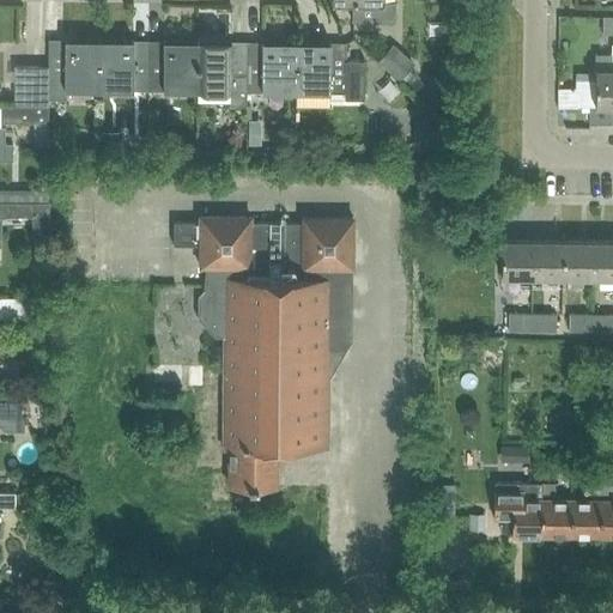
[(329,0),(331,2),(351,4),(351,22),(394,22),(394,2),(382,2),(382,0),(329,0)]
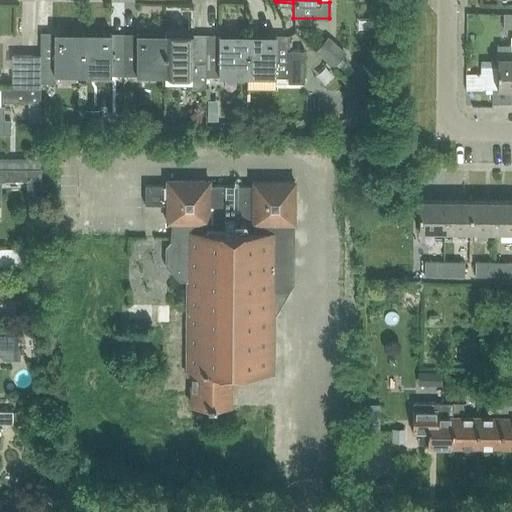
[(511,27),(511,13),(502,14),(502,28),(511,27)]
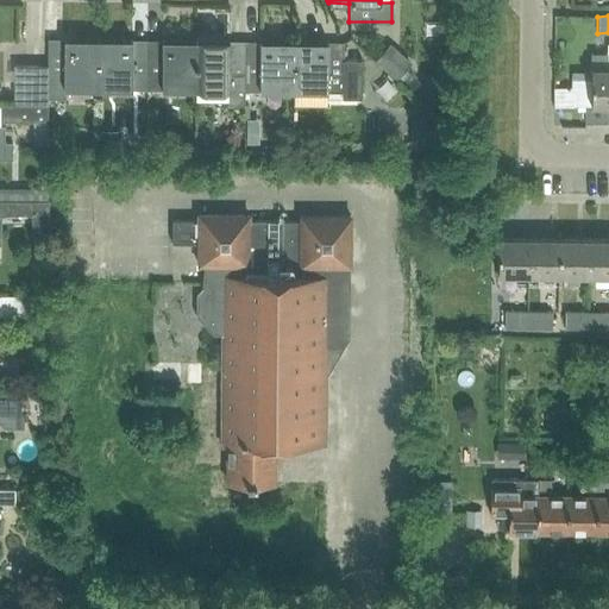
[(96,85),(96,41),(95,41),(95,45),(64,45),(64,41),(62,41),(62,63),(48,63),(48,41),(46,41),(45,64),(45,99),(63,99),(63,85),(96,85)]
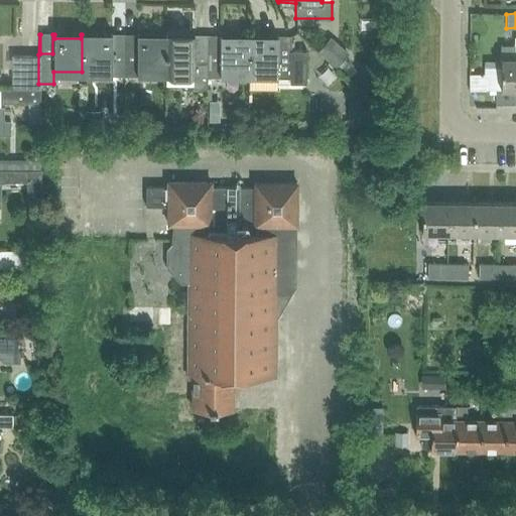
[(123,77),(123,54),(110,54),(110,34),(109,34),(109,38),(83,38),(83,34),(82,34),(82,72),(110,73),(110,77),(123,77)]
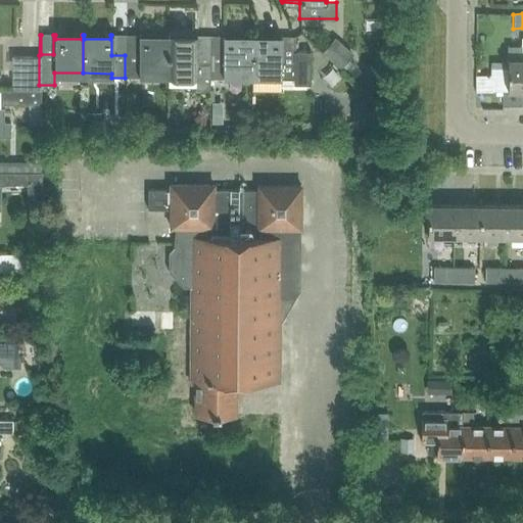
[(167,74),(168,35),(167,35),(167,39),(138,39),(138,35),(137,35),(137,55),(125,55),(125,78),(139,78),(139,74),(167,74)]
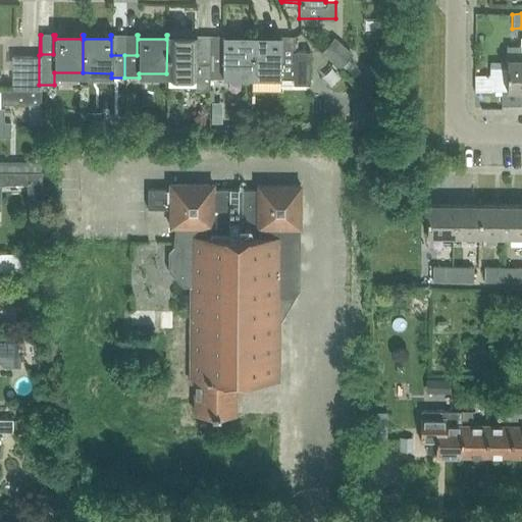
[(208,90),(209,55),(196,55),(196,36),(194,36),(194,40),(167,39),(168,35),(167,35),(166,73),(195,73),(195,79),(196,79),(196,90),(208,90)]
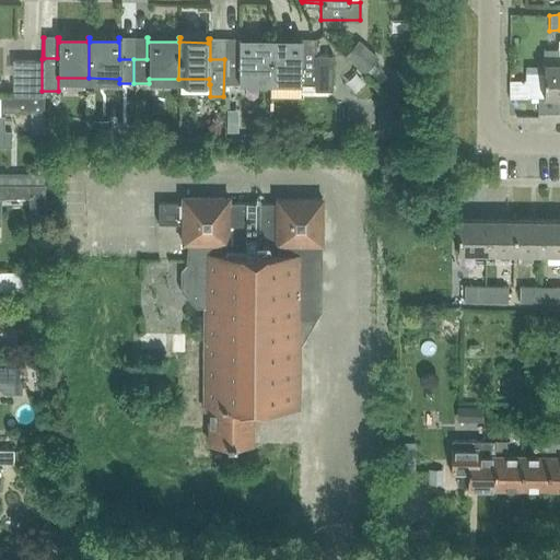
[(269,80),(269,38),(268,43),(238,43),(238,38),(236,38),(236,60),(224,59),(223,96),(225,96),(225,84),(238,84),(238,79),(269,80)]
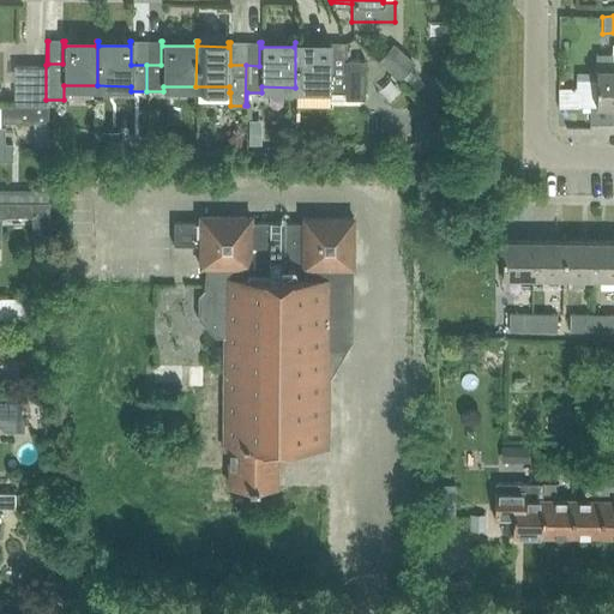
[(347,60),(347,42),(344,42),(344,48),(329,47),(329,42),(327,42),(327,47),(296,47),(296,42),(295,42),(295,88),(329,88),(329,92),(345,94),(345,98),(365,98),(365,59),(363,59),(363,60),(347,60)]
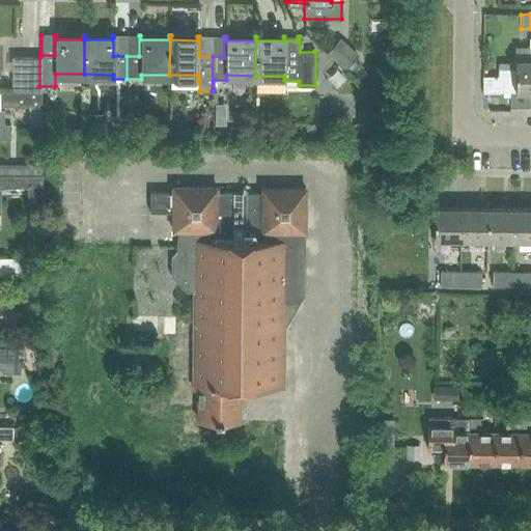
[(327,53),(345,70),(359,54),(340,37),(327,53)]
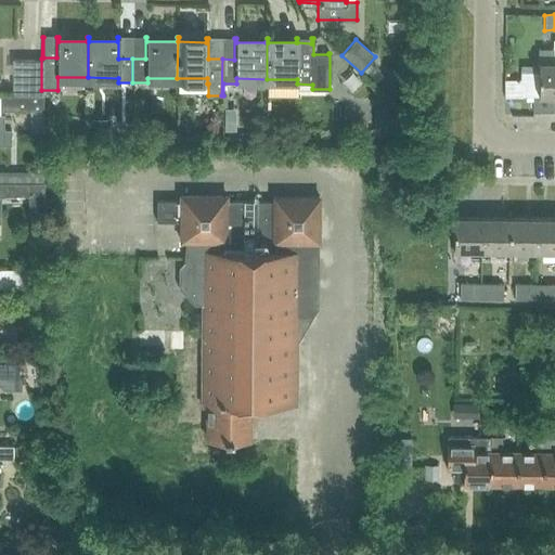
[(41,95),(41,90),(41,59),(12,59),(11,94),(41,95)]
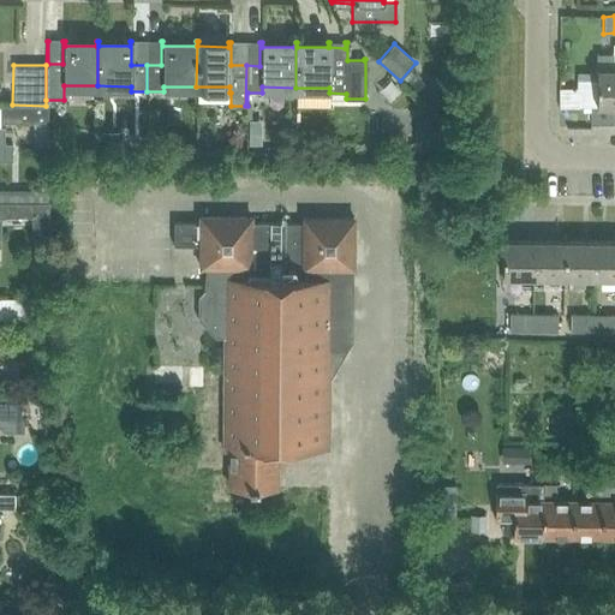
[(614,107),(614,70),(596,70),(596,107),(614,107)]
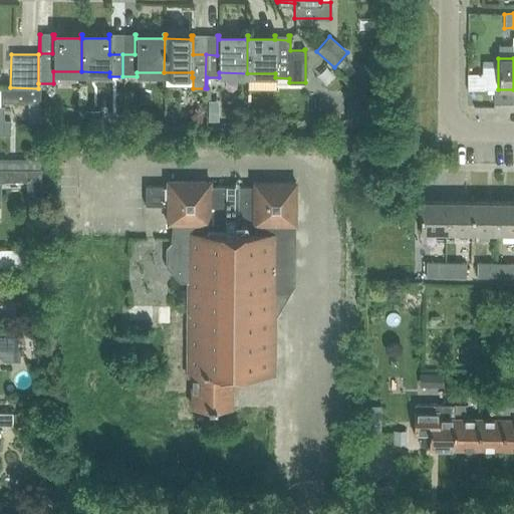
[(38,88),(10,87),(0,87),(0,102),(38,103),(38,88)]
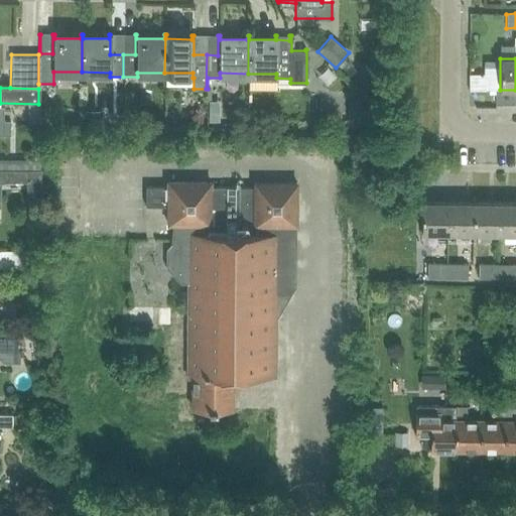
[(4,107),(0,106),(0,135),(10,136),(10,123),(4,123),(4,107)]
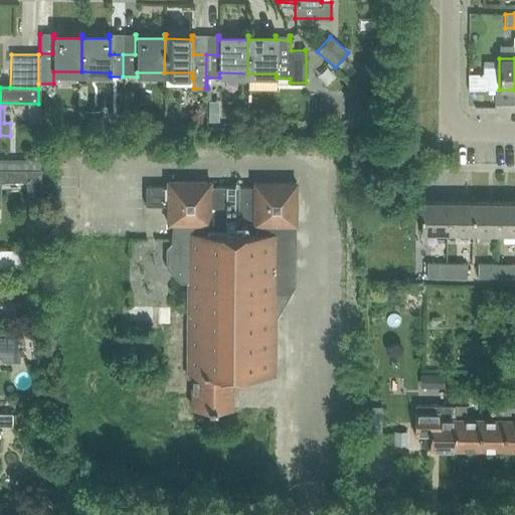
[(35,170),(26,170),(0,169),(0,207),(1,207),(1,182),(26,182),(26,190),(35,190),(35,170)]
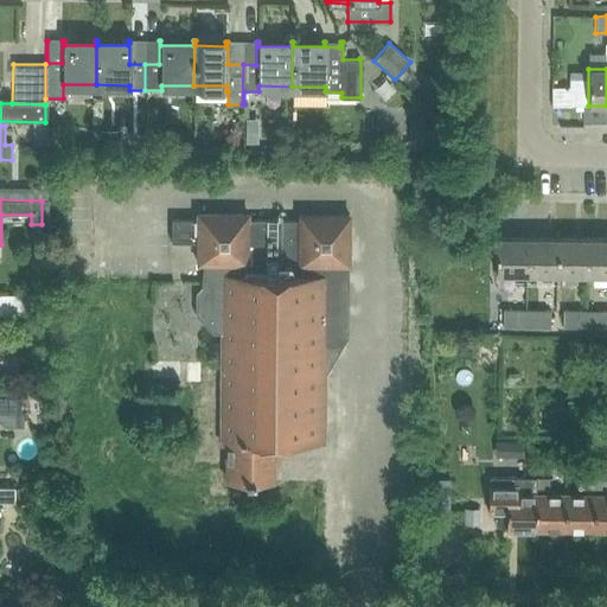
[(324,441),(324,368),(337,347),(339,347),(342,342),(343,266),(349,266),(349,215),(299,215),(299,221),(248,219),(248,215),(197,213),(197,219),(171,219),(171,243),(197,243),(197,264),(203,264),(203,286),(195,293),(195,315),(212,333),(222,333),(221,446),(227,446),(227,481),(273,483),(273,441),(324,441)]
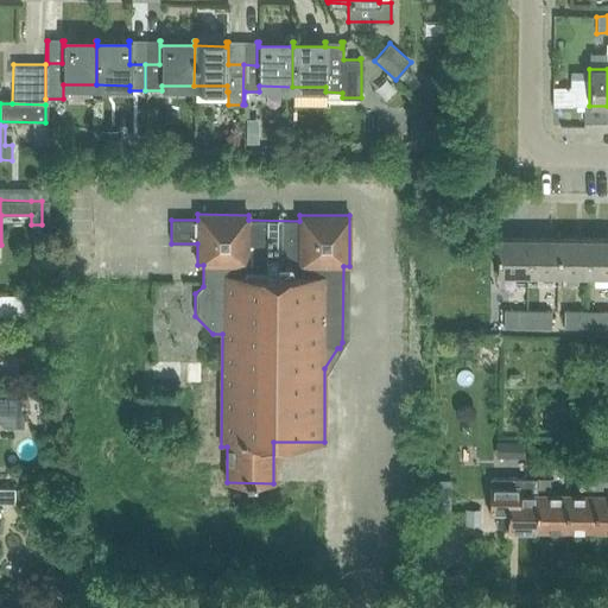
[(526,274),(526,238),(496,238),(496,274),(526,274)]
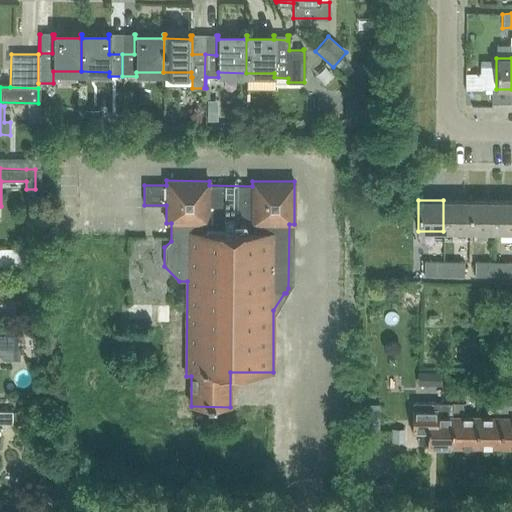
[(468,232),(468,200),(443,200),(443,231),(468,232)]
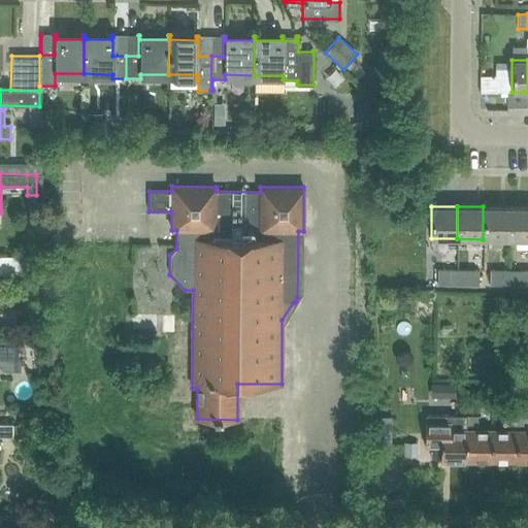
[(508,239),(508,207),(483,206),(483,239),(508,239)]
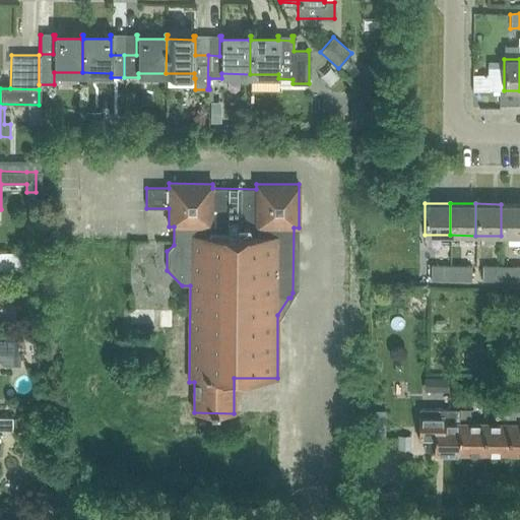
[(519,235),(519,203),(501,204),(501,236),(519,235)]
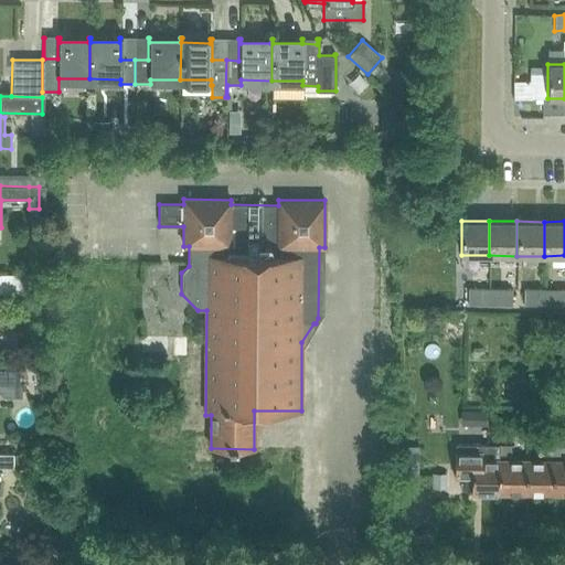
[(130,299),(163,300),(163,267),(131,266),(130,299)]
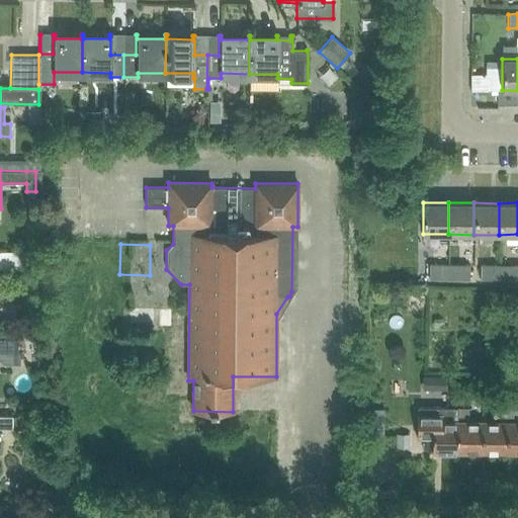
[(24,253),(0,252),(0,267),(24,268),(24,253)]
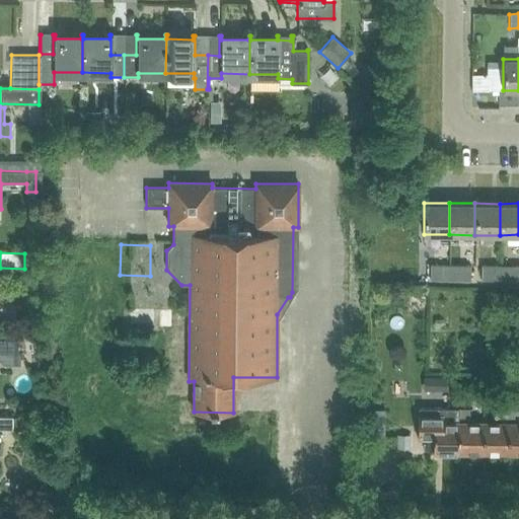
[(450,266),(438,266),(430,265),(430,279),(450,279),(450,266)]
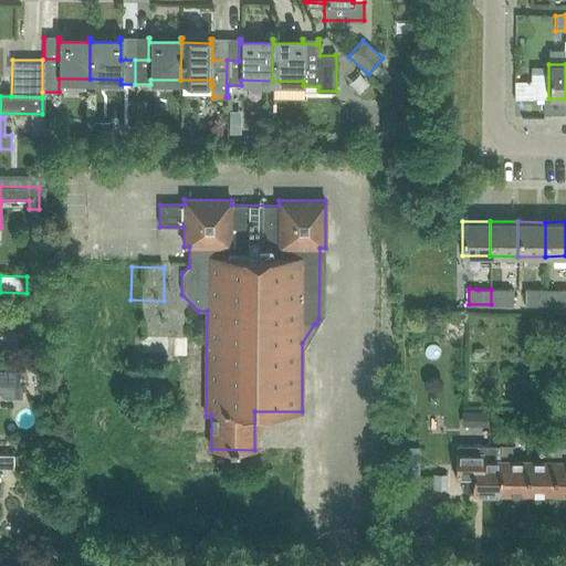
[(491,304),(512,305),(512,290),(491,290),(491,304)]
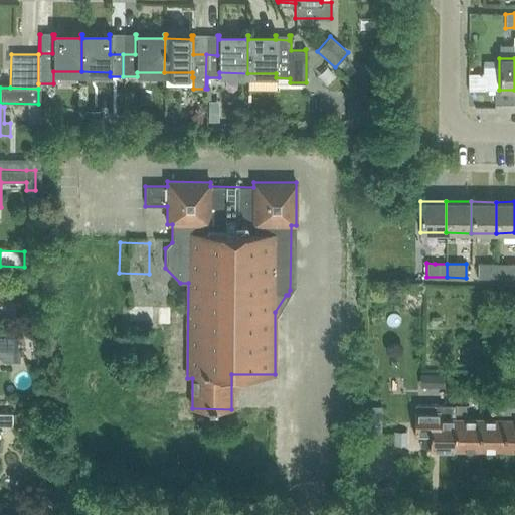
[(496,278),(496,264),(476,264),(476,278),(496,278)]
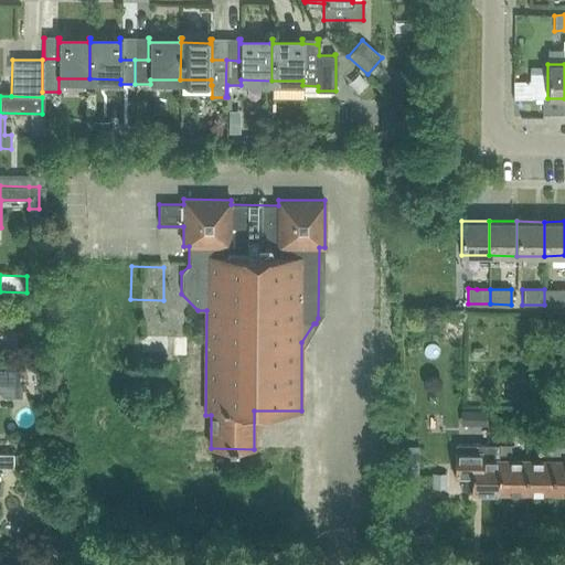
[(544,305),(564,305),(564,289),(544,289),(544,305)]
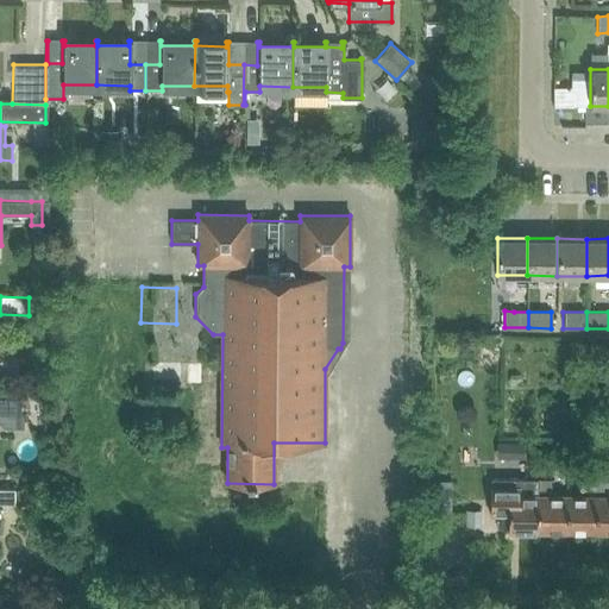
[(0,393),(0,414),(20,415),(20,394),(0,393)]
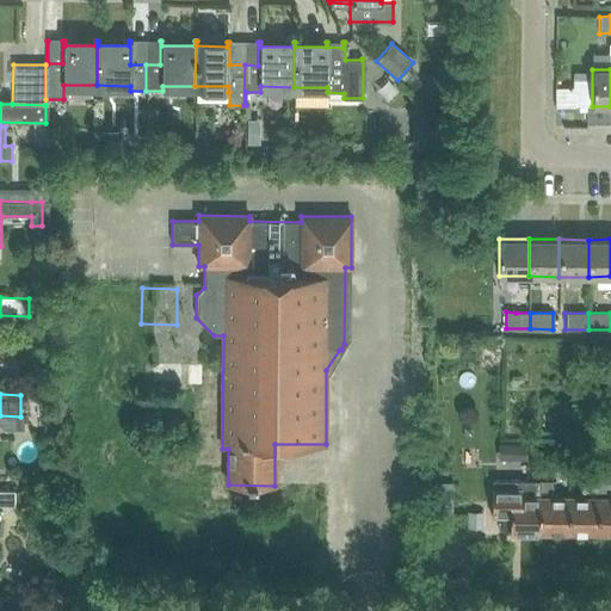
[(511,534),(541,534),(541,481),(493,481),(492,517),(511,517),(511,534)]
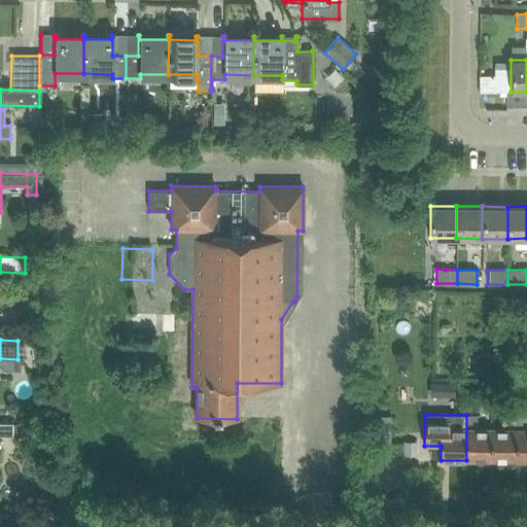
[(491,460),(491,429),(479,429),(477,415),(466,415),(466,460),(491,460)]
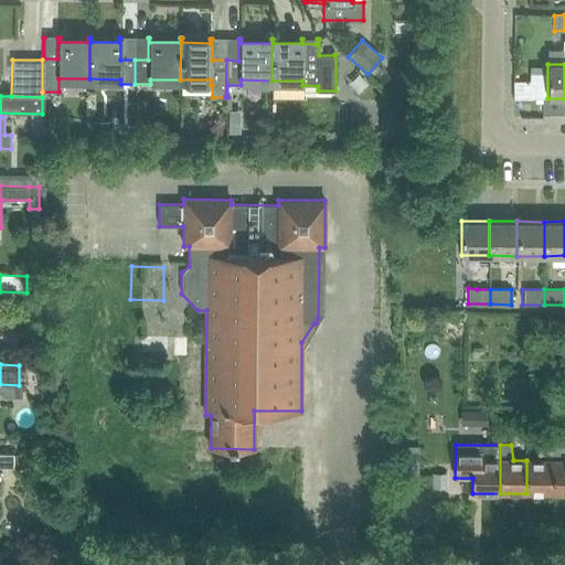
[(553,494),(554,446),(543,446),(541,460),(526,460),(526,493),(553,494)]
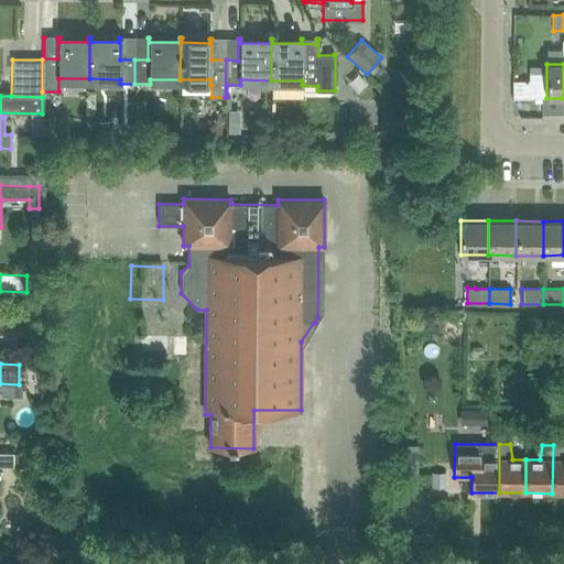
[(553,445),(552,494),(563,492),(563,448),(563,445),(553,445)]
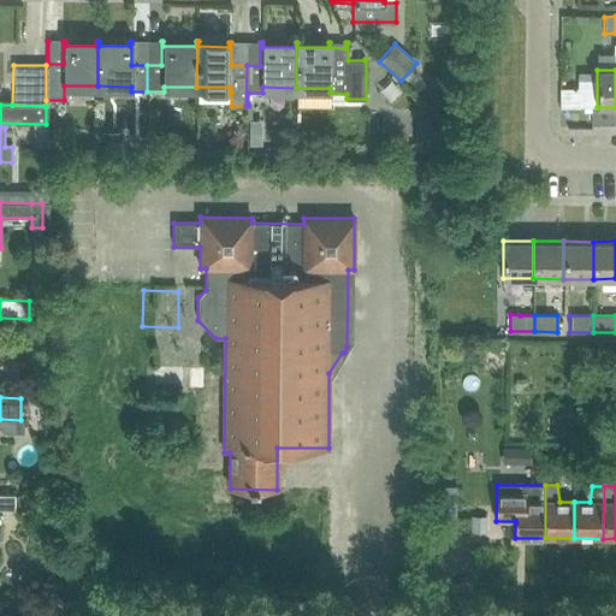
[(0,509),(15,510),(15,496),(0,495),(0,509)]
